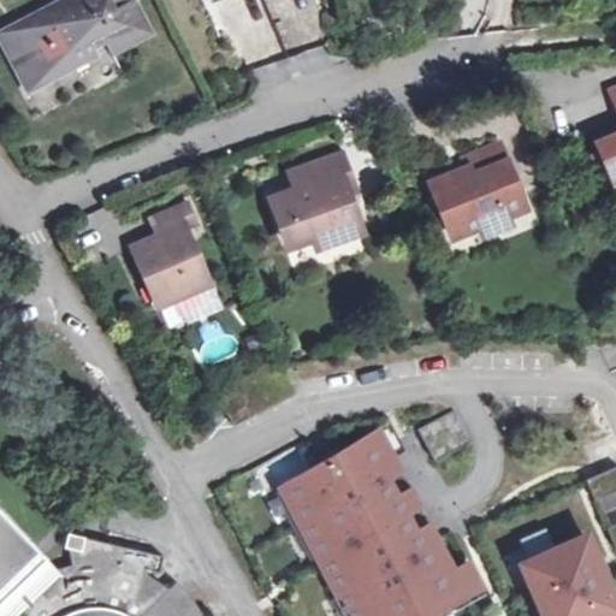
[(84,0),(15,37),(41,88),(107,53),(104,45),(118,37),(124,49),(160,31),(143,0),(84,0)]
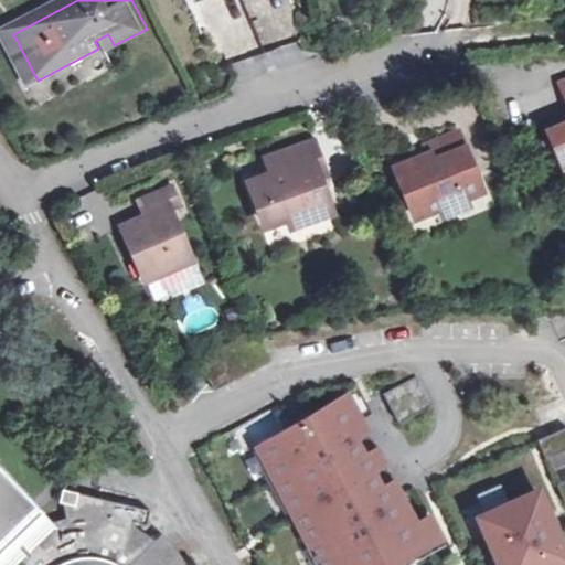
[(564,123),(544,132),(561,170),(564,168),(564,78),(556,83),(564,103),(564,123)]
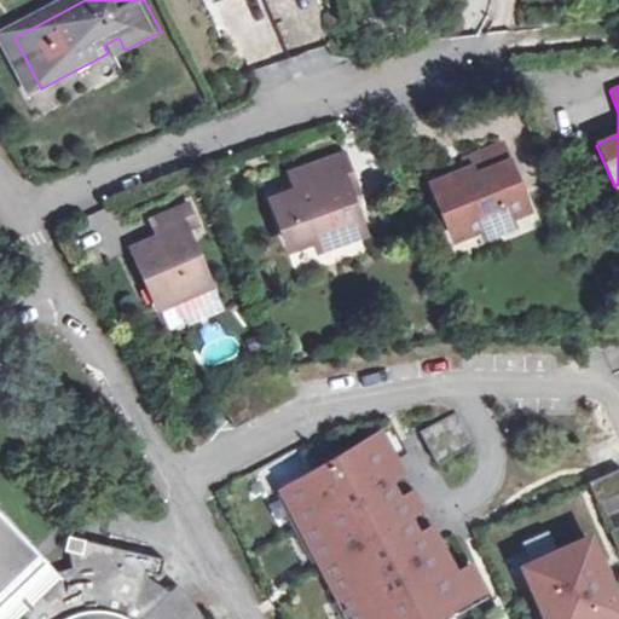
[(453,210),(461,227),(463,232),(479,227),(482,233),(509,223),(505,213),(525,204),(501,146),(466,161),(473,177),(453,184),(451,175),(432,184),(444,214),(453,210)]
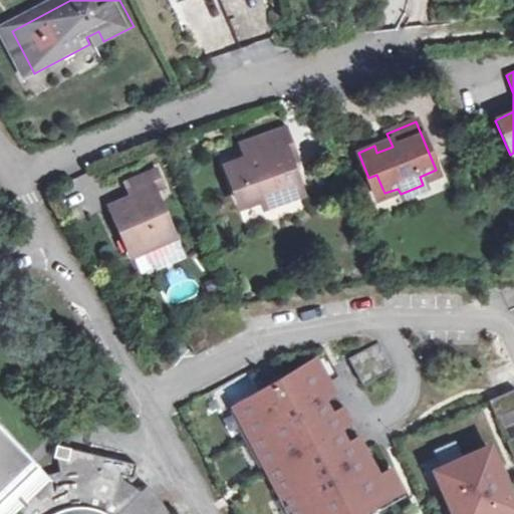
[(252,154),(287,143),(281,127),(230,147),(234,156),(250,149),(252,154)]
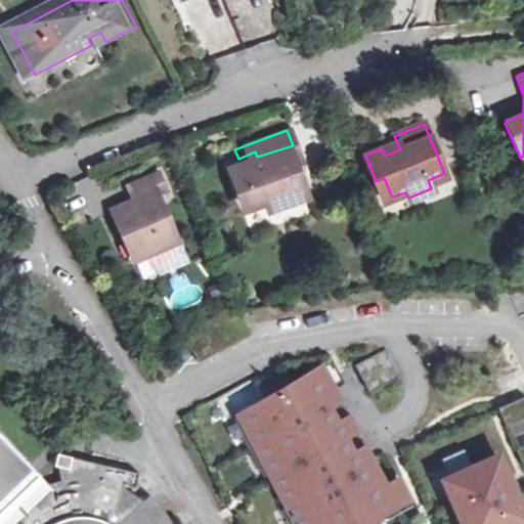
[(257,157),(255,151),(238,159),(241,166),(225,172),(239,211),(266,202),(279,198),(281,205),(304,197),(292,164),(298,162),(293,145),(257,157)]
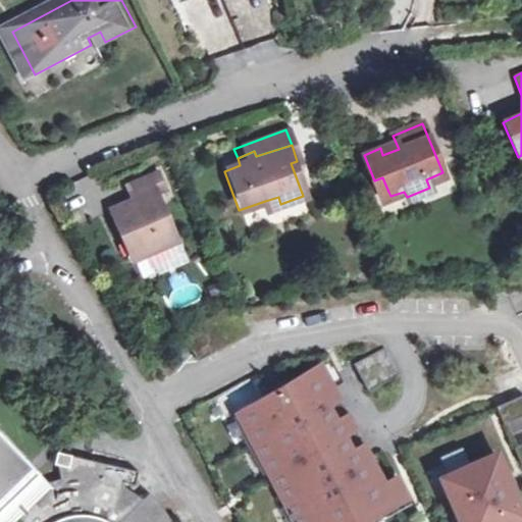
[(128,254),(170,236),(151,189),(160,185),(153,169),(123,183),(131,199),(122,203),(121,200),(108,206),(128,254)]
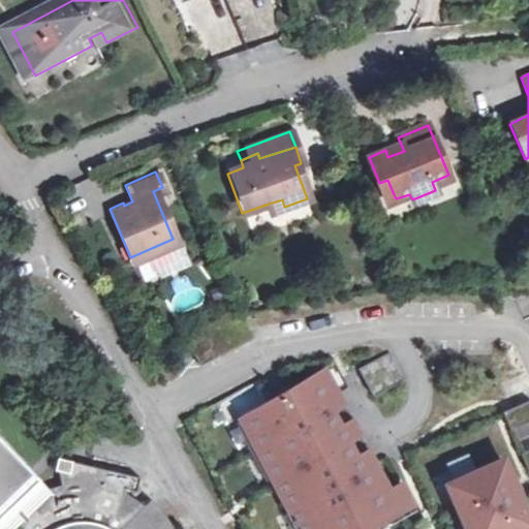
[(394,194),(387,180),(379,183),(385,197),(394,194)]
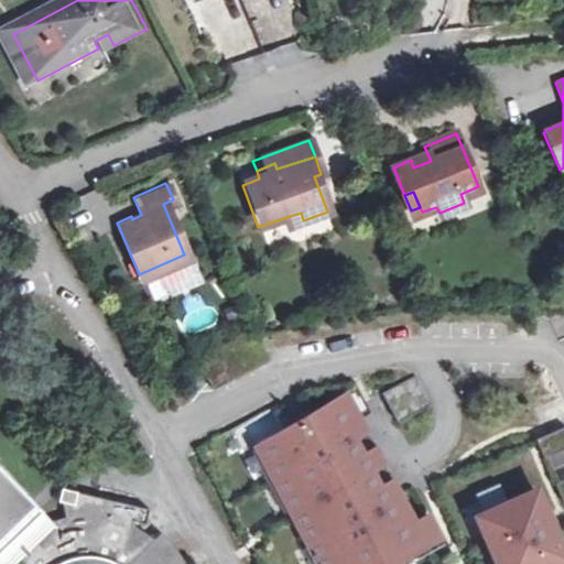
[(301,213),(286,217),(289,225),(303,220),(301,213)]
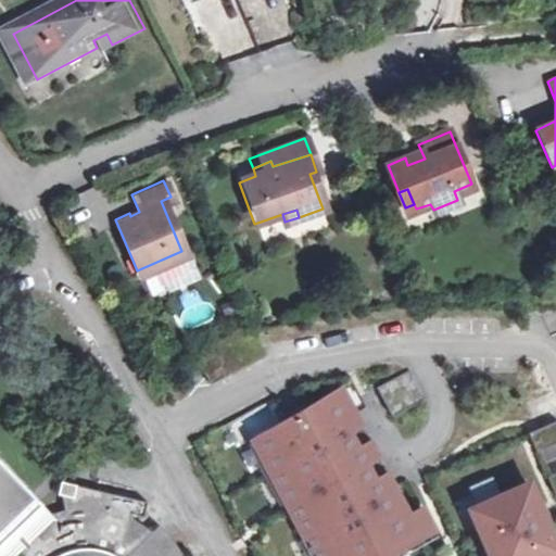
[(403,504),(386,470),(340,389),(251,440),(313,555),(377,555),(431,528),(421,509),(411,516),(403,504)]
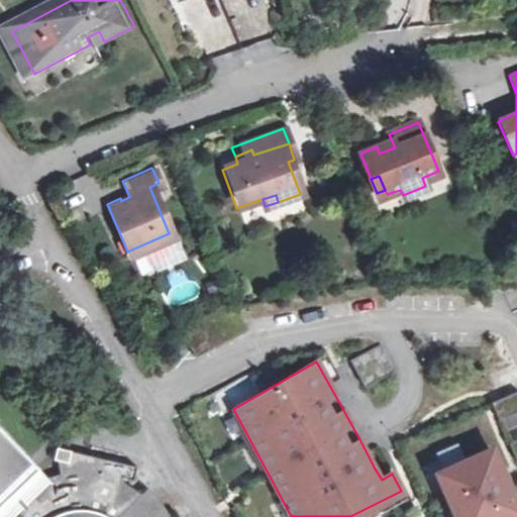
[(499,426),(516,422),(516,394),(493,400),(499,426)]
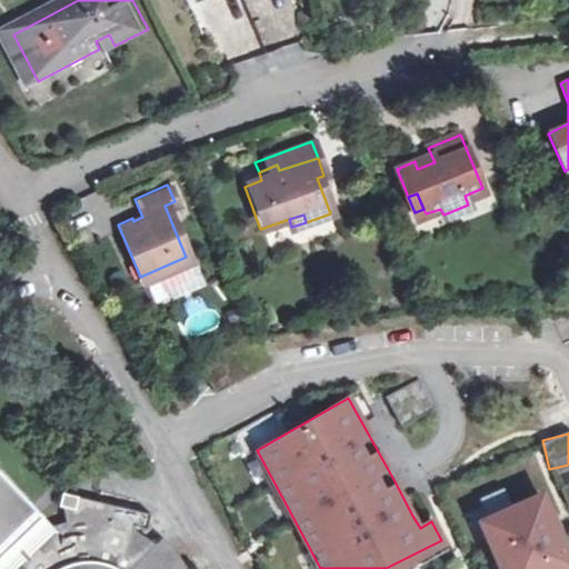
[(410,472),(395,481),(412,516),(430,506),(410,472)]
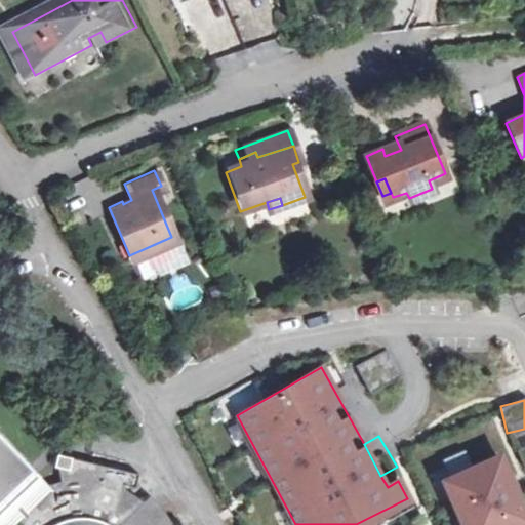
[(0,489),(27,465),(0,437),(0,489)]
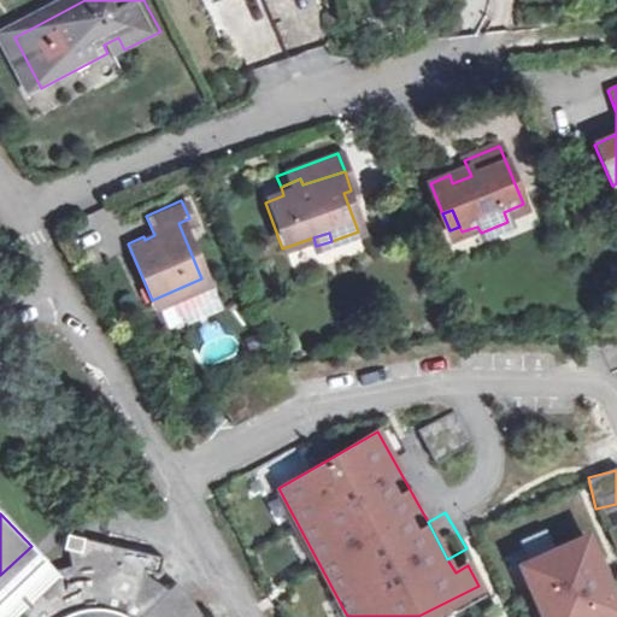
[(157,583),(163,560),(68,535),(65,550),(69,551),(71,571),(42,579),(16,604),(28,616),(199,616),(188,601),(176,585),(170,592),(157,583)]
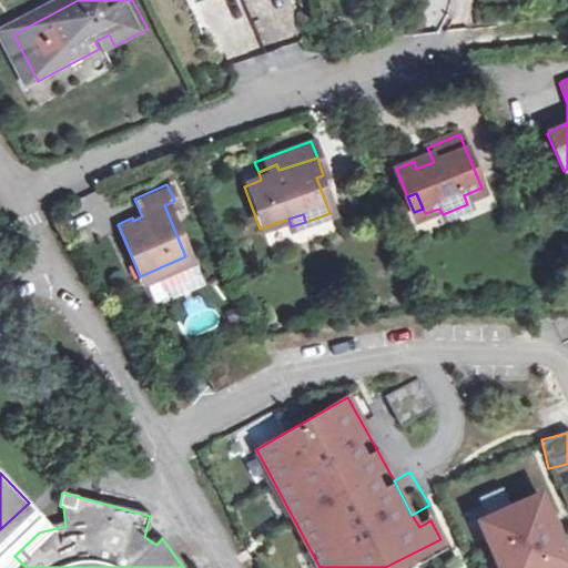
[(499,567),(567,567),(567,558),(540,496),(480,523),(499,567)]
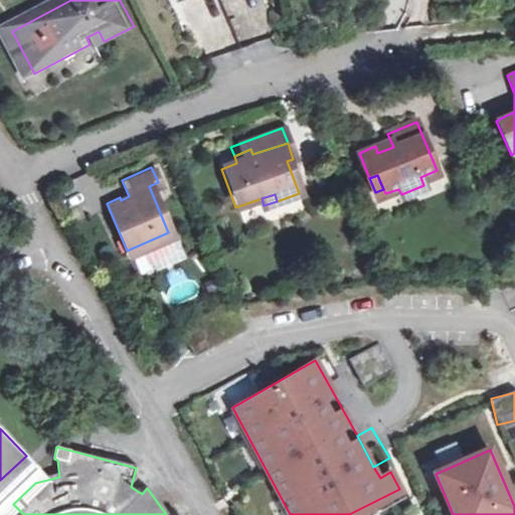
[(26,456),(0,480),(0,510),(40,471),(26,456)]
